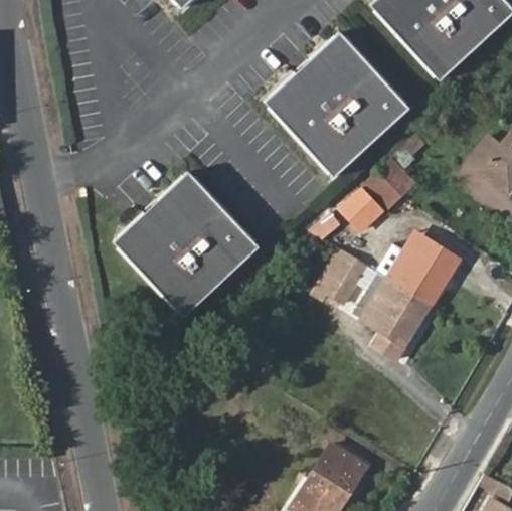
[(172,0),(180,9),(190,0),(172,0)]
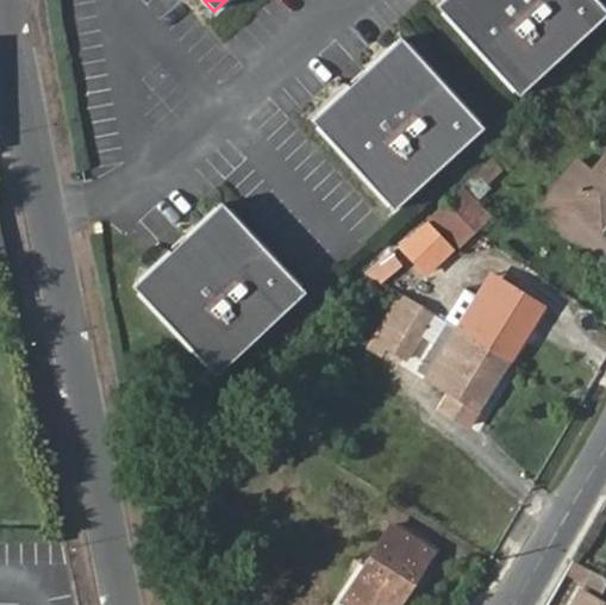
[(443,0),(438,5),(523,95),(605,18),(605,5),(600,0),(443,0)]
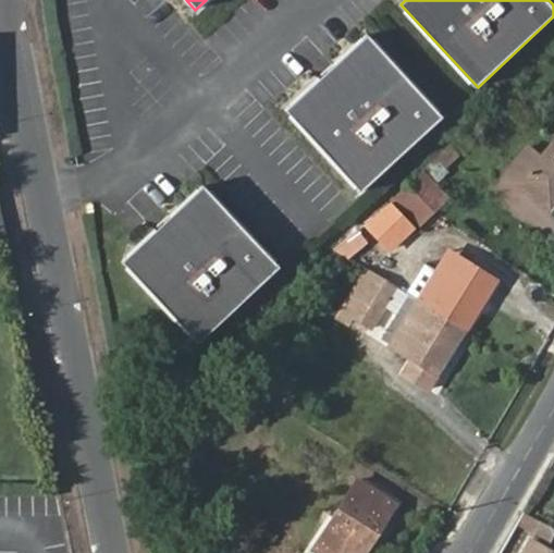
[(369,35),(285,111),(361,194),(445,118),(369,35)]
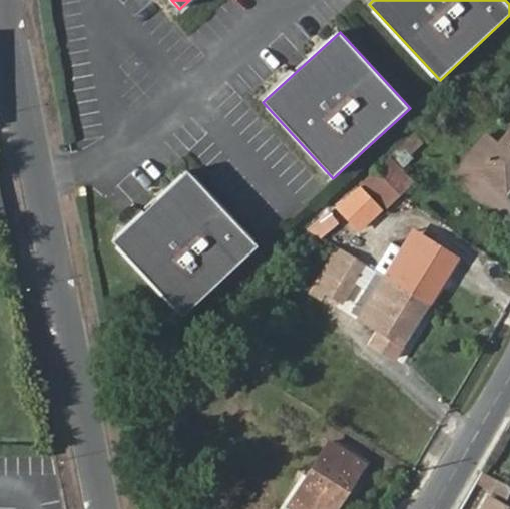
[(483,131),(463,155),(502,188),(509,177),(509,122),(494,141),(483,131)]
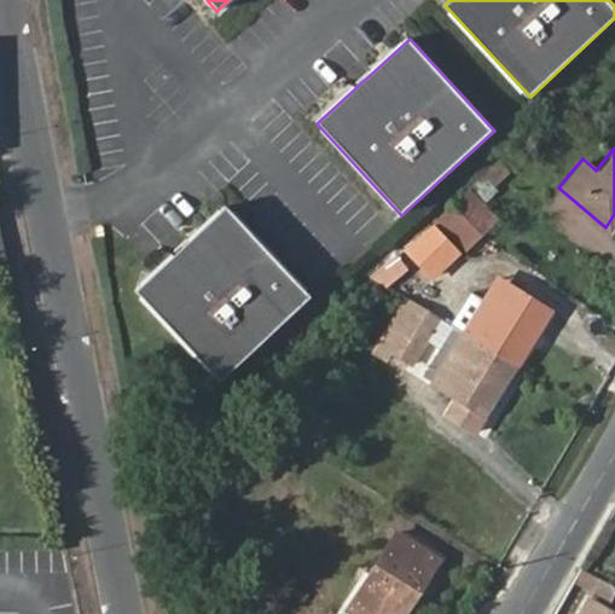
[(459,245),(493,213),(466,185),(433,218),(459,245)]
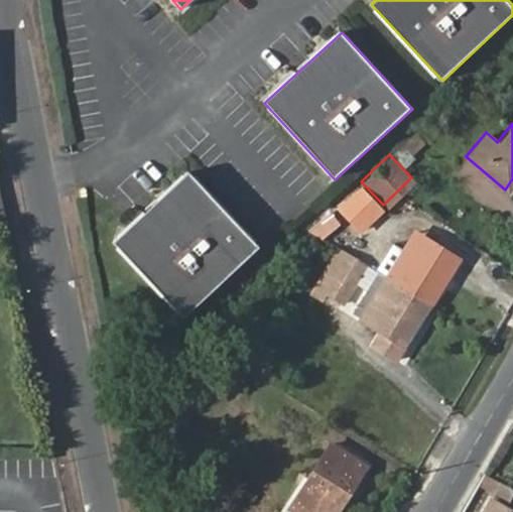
[(187,173),(111,245),(182,322),(259,251),(187,173)]
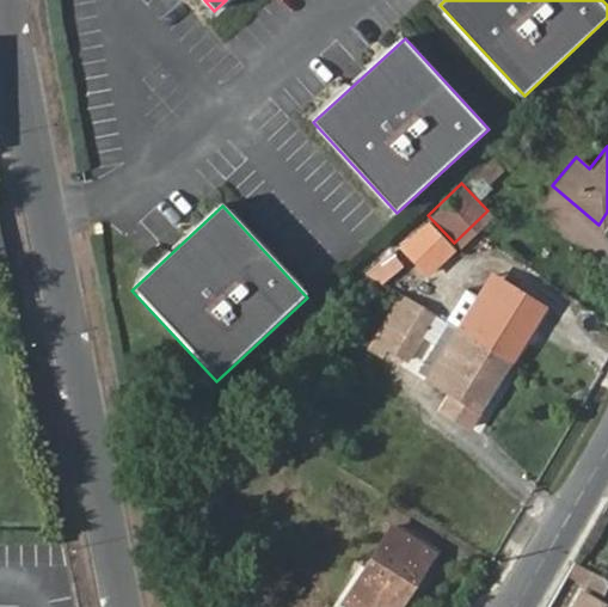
[(423,274),(409,298),(428,308),(441,284),(423,274)]
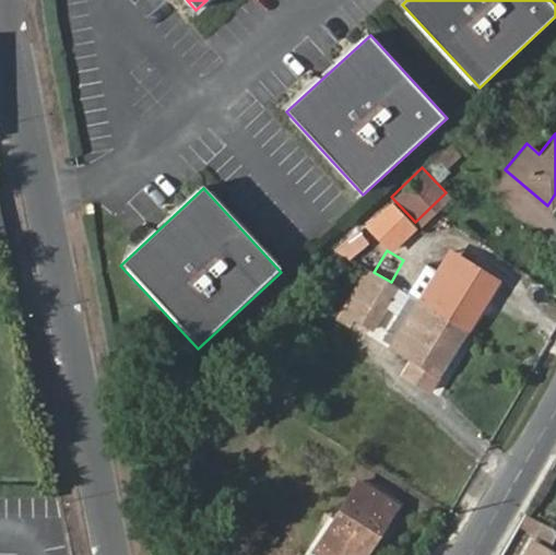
[(409,293),(464,327),(481,297),(425,262),(407,292),(409,293)]
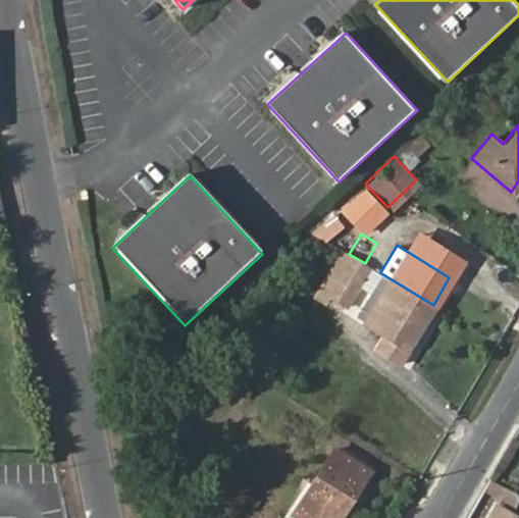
[(349,254),(339,248),(321,280),(330,286),(335,274),(353,285),(365,263),(349,254)]
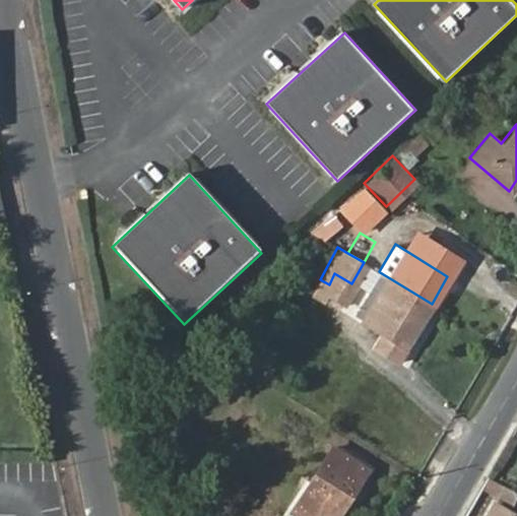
[(396,361),(432,304),(380,272),(354,315),(381,331),(373,346),(396,361)]
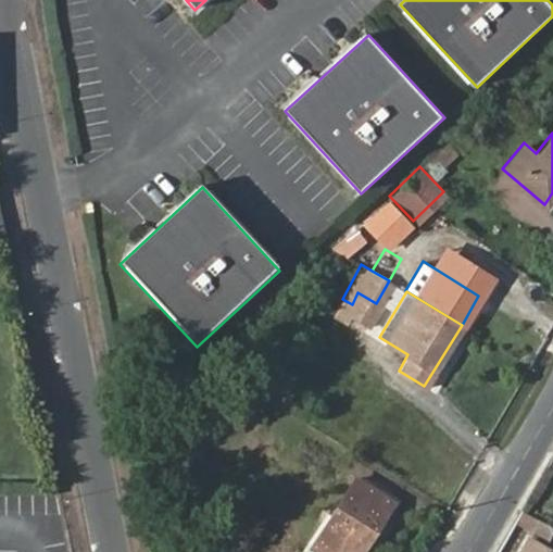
[(357,292),(352,304),(346,314),(364,326),(376,303),(357,292)]
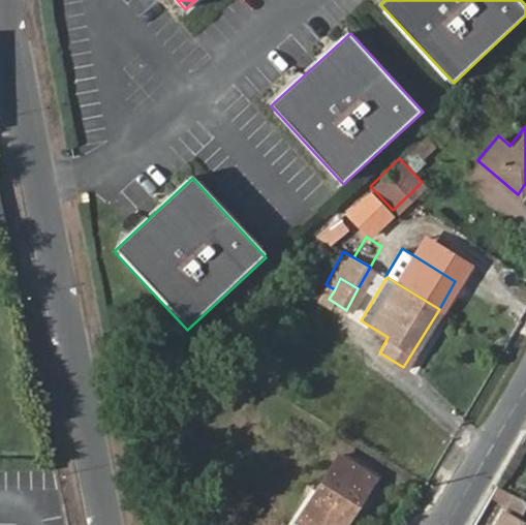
[(336,450),(295,517),(307,524),(321,524),(326,518),(336,524),(339,524),(372,471),(336,450)]
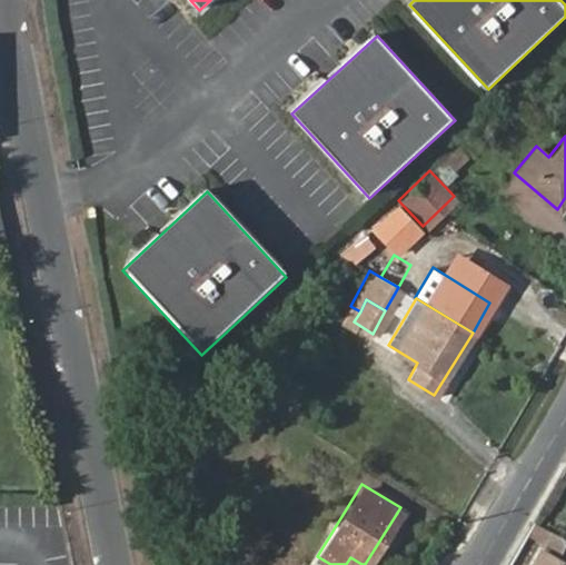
[(565,536),(554,531),(547,542),(565,552),(565,536)]
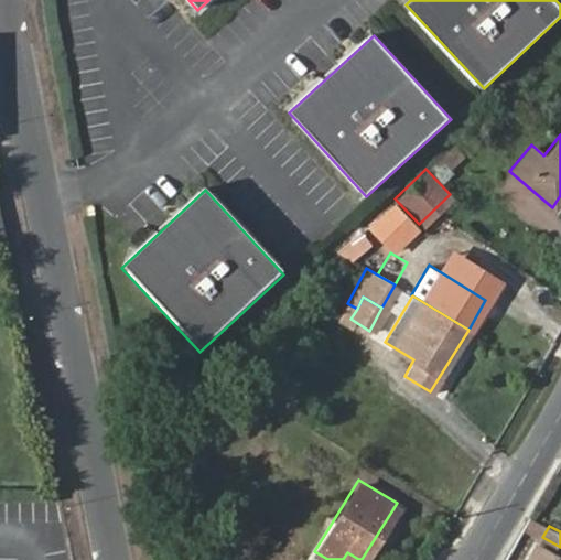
[(560,559),(537,546),(528,559),(560,559)]
